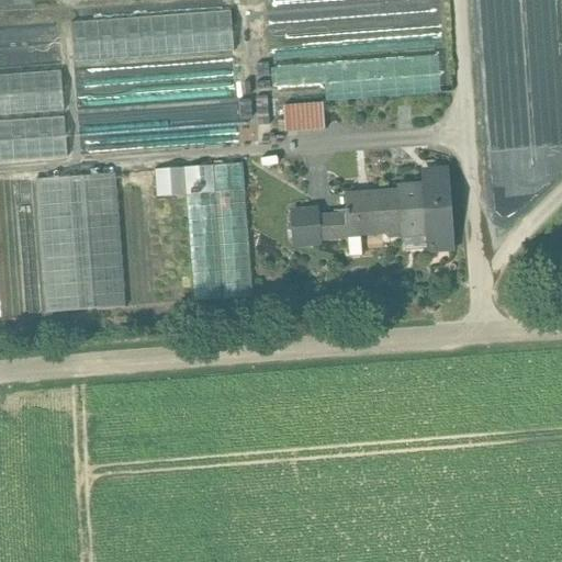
[(232,11),(71,23),(75,63),(234,52),(232,11)]
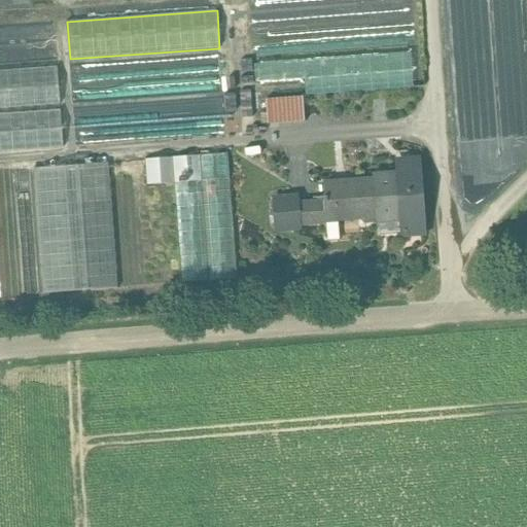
[(305,78),(306,93),(414,88),(412,53),(255,61),(256,80),(305,78)]
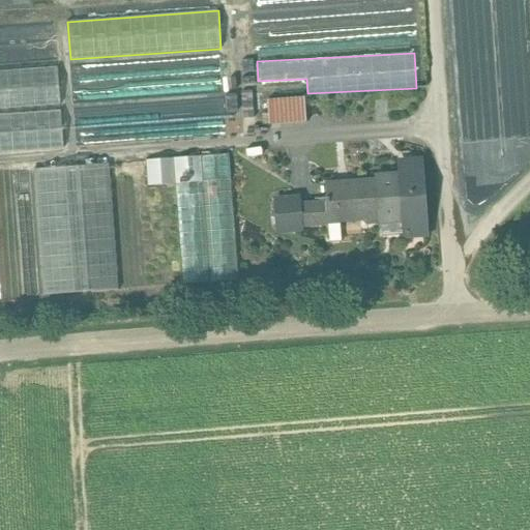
[(253,69),(252,59),(240,60),(241,70),(253,69)]
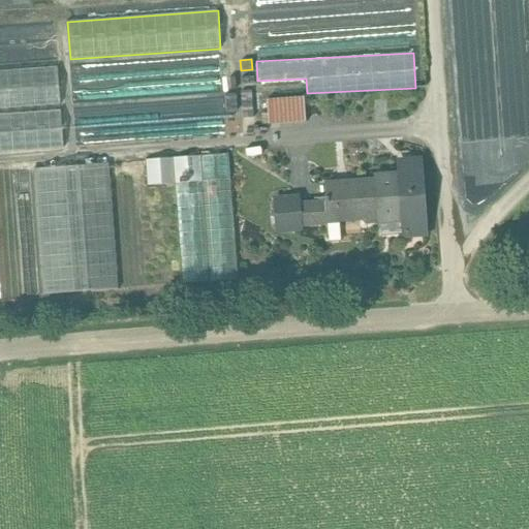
[(57,68),(0,71),(0,110),(60,105),(57,68)]
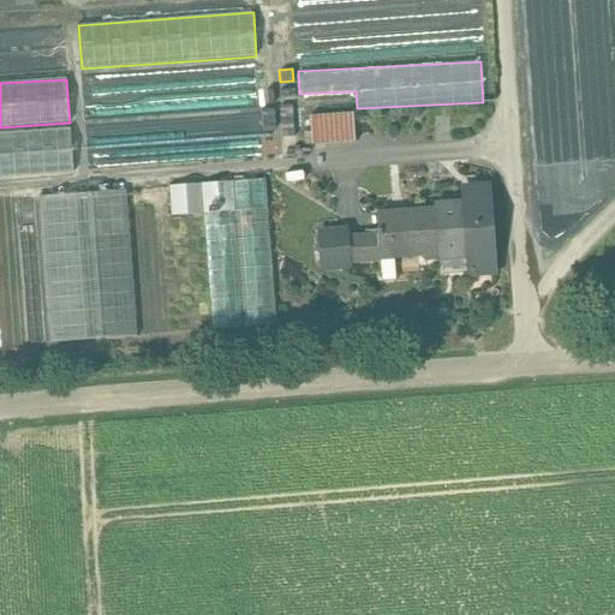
[(354,142),(353,112),(310,115),(311,145),(354,142)]
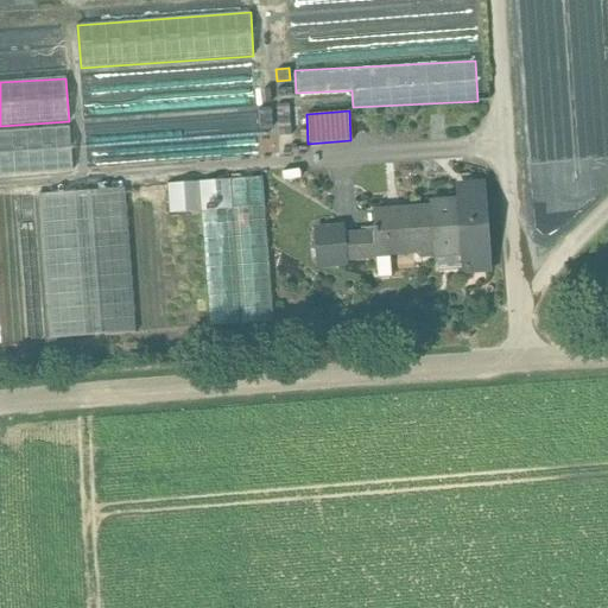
[(154,130),(158,160),(259,150),(255,119),(154,130)]
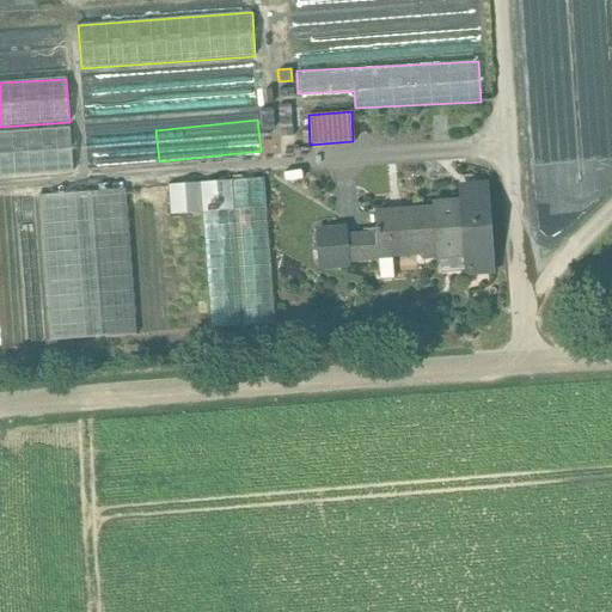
[(69,128),(0,133),(0,176),(73,171),(69,128)]
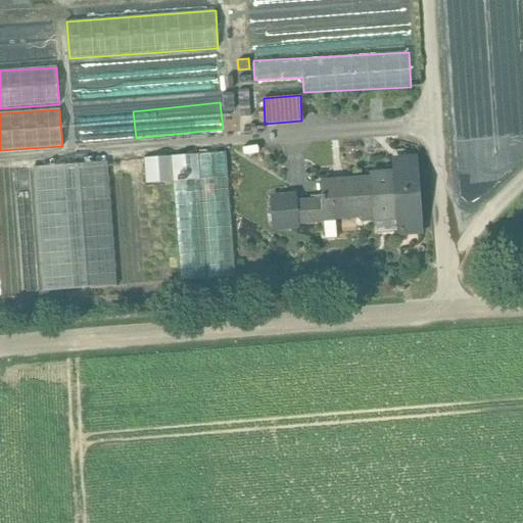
[(80,141),(99,140),(98,117),(79,120),(80,141)]
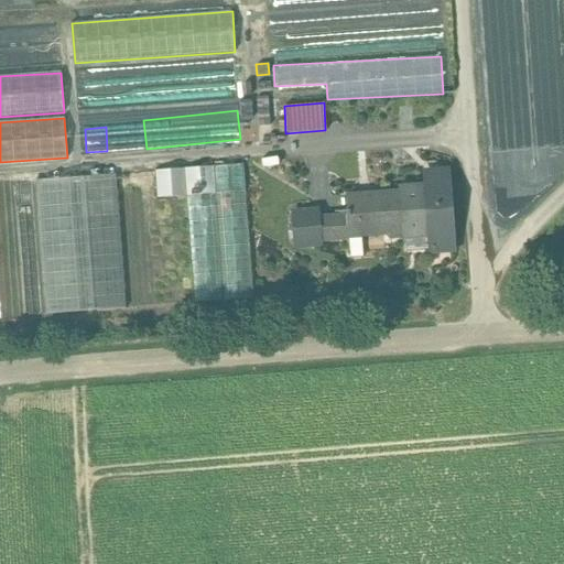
[(253,299),(243,164),(154,171),(156,198),(187,196),(195,303),(253,299)]
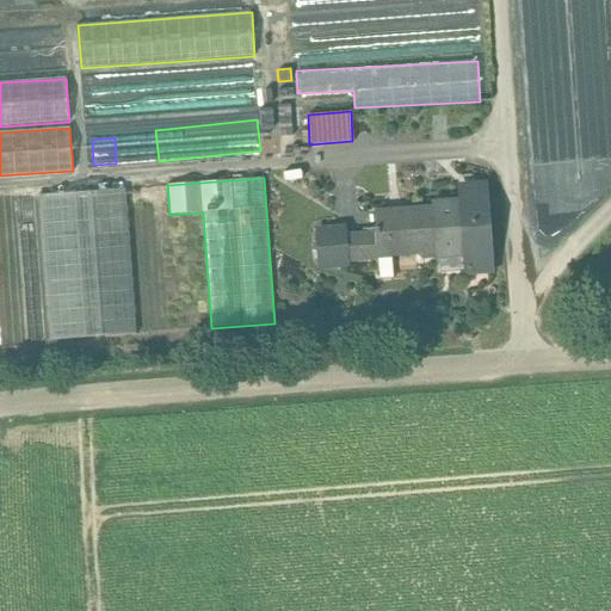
[(500,271),(495,178),(464,178),(466,202),(438,203),(440,257),(471,258),(474,272),(500,271)]
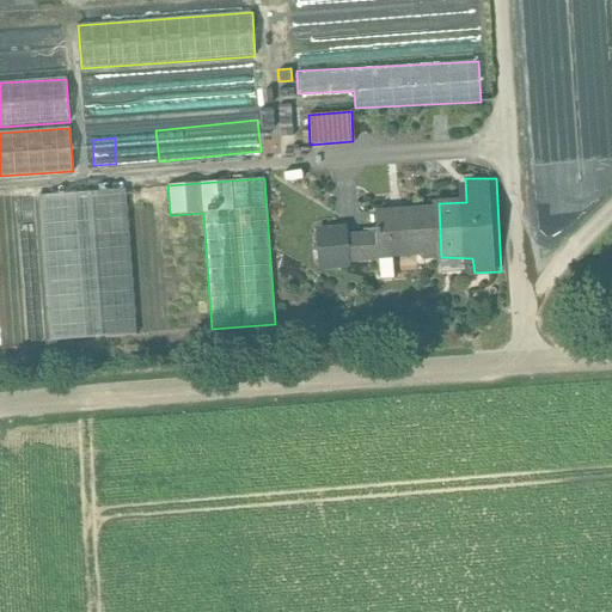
[(138,335),(126,189),(40,196),(51,342),(138,335)]
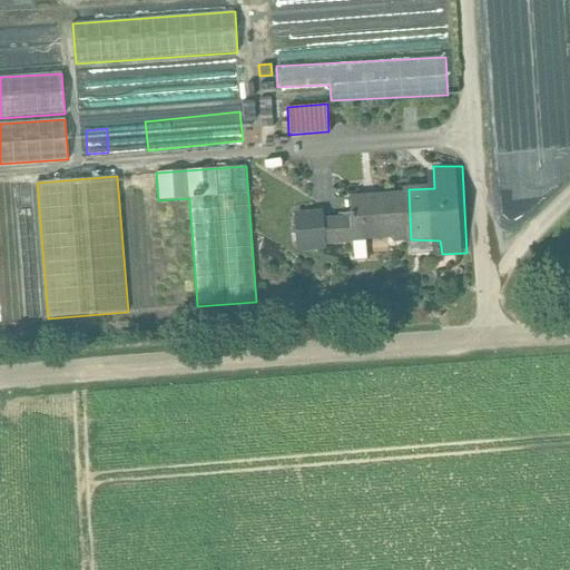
[(409,189),(359,190),(360,238),(411,239),(409,189)]
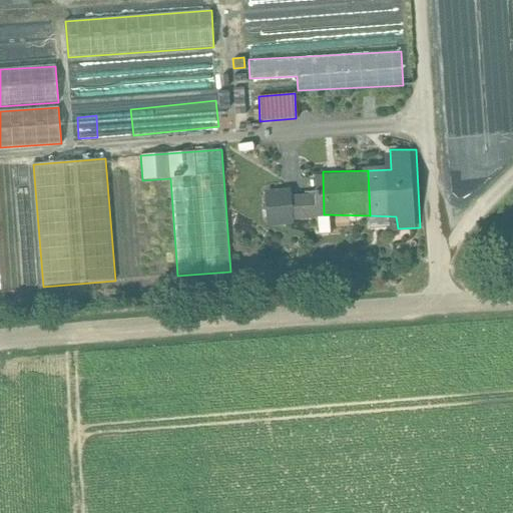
[(295,187),(273,188),(276,223),(300,223),(299,215),(324,214),(321,192),(296,193),(295,187)]
